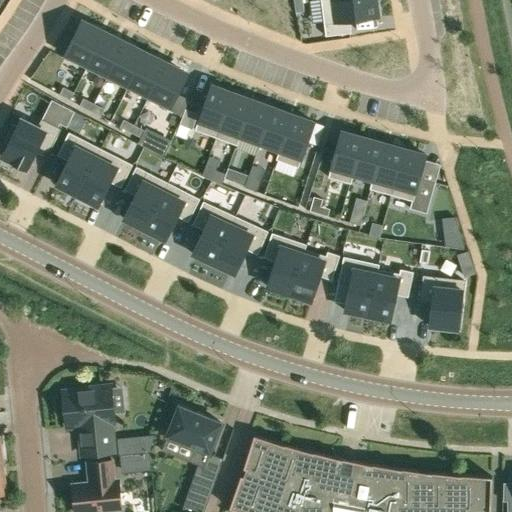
[(320,0),(325,36),(351,33),(349,21),(378,17),(376,0),(320,0)]
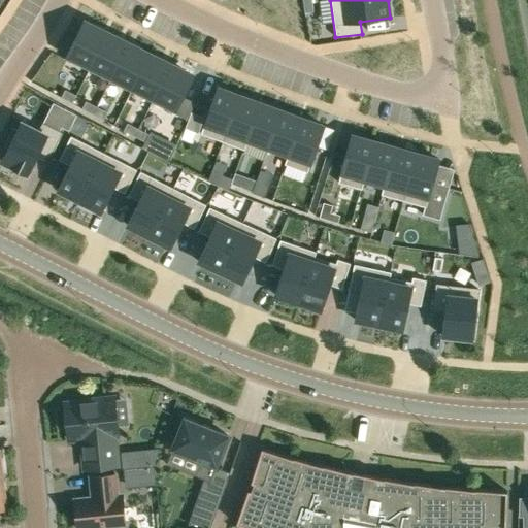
[(85,22),(66,60),(88,70),(106,33),(85,22)]
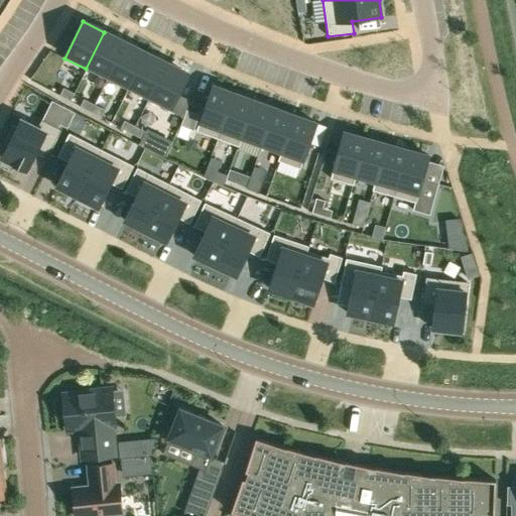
[(308,28),(300,29),(302,41),(310,40),(308,28)]
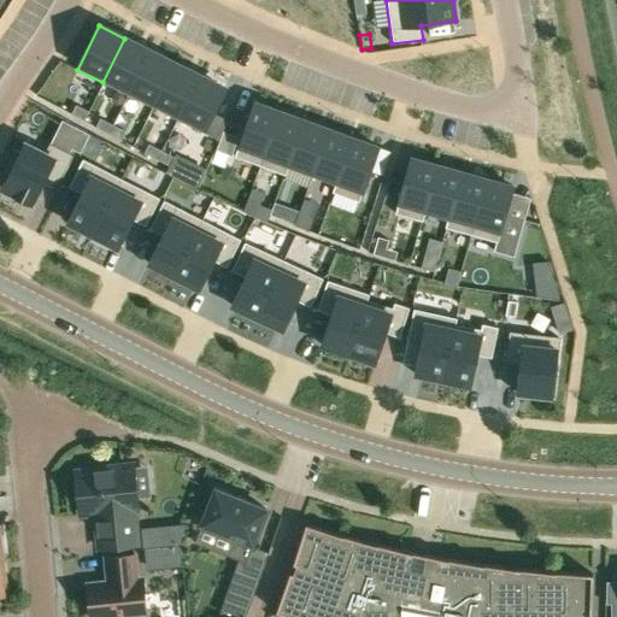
[(124,39),(103,82),(127,94),(150,51),(124,39)]
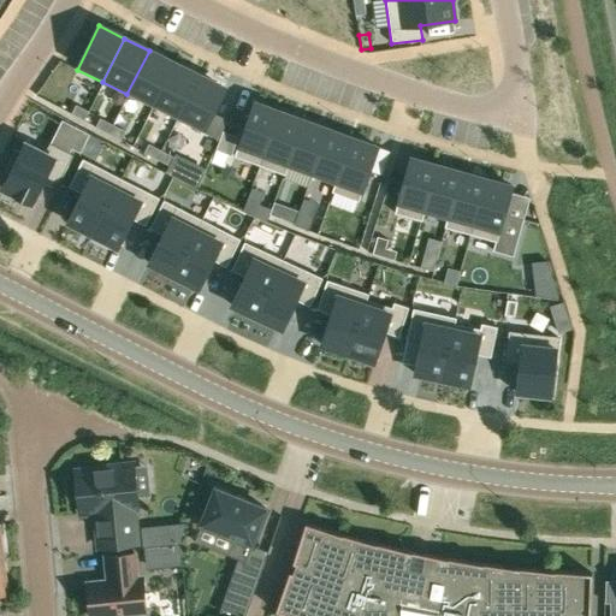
[(149,51),(126,94),(152,107),(173,63),(149,51)]
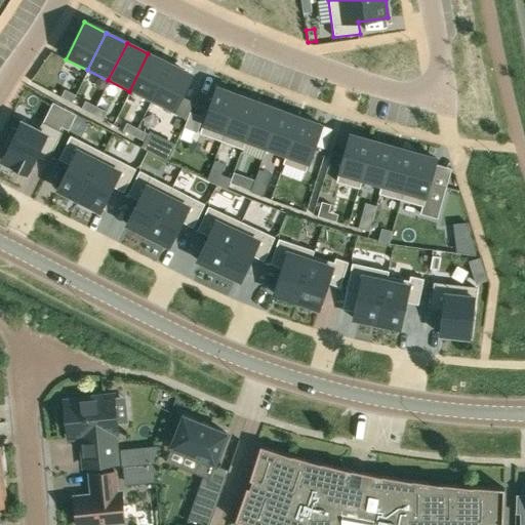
[(148,53),(129,91),(150,102),(168,65),(148,53)]
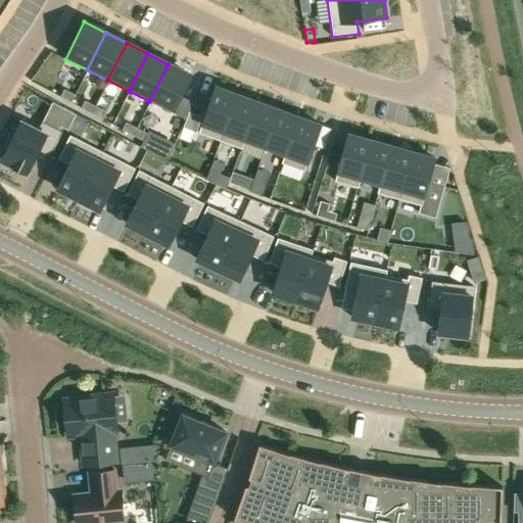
[(168,64),(149,101),(172,111),(190,75),(168,64)]
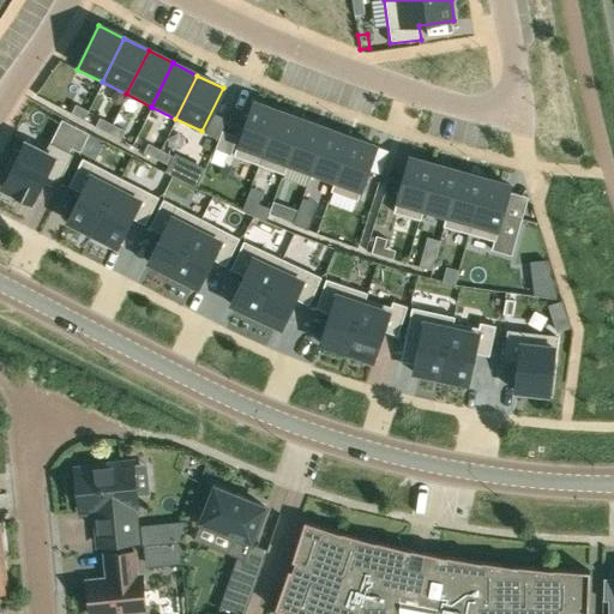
[(253,101),(233,155),(259,164),(278,110),(253,101)]
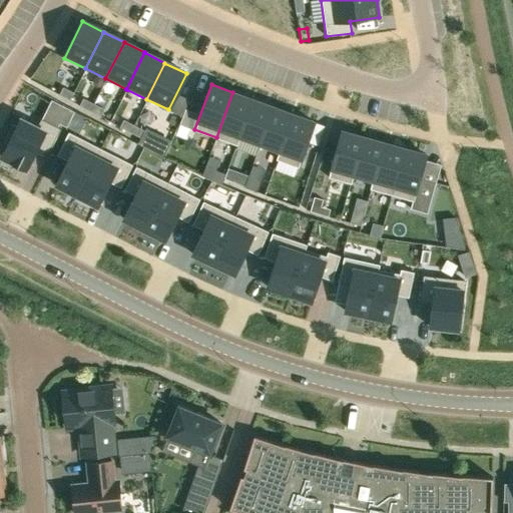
[(62,87),(59,94),(69,100),(73,92),(62,87)]
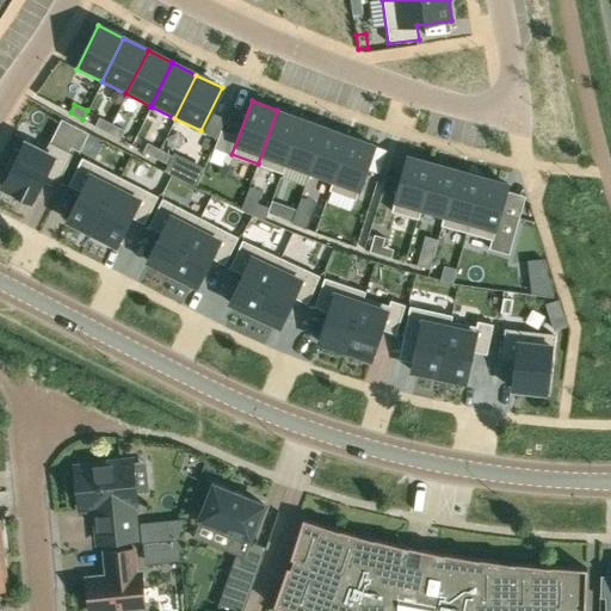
[(277,110),(258,164),(283,173),(288,162),(285,162),(301,119),(277,110)]
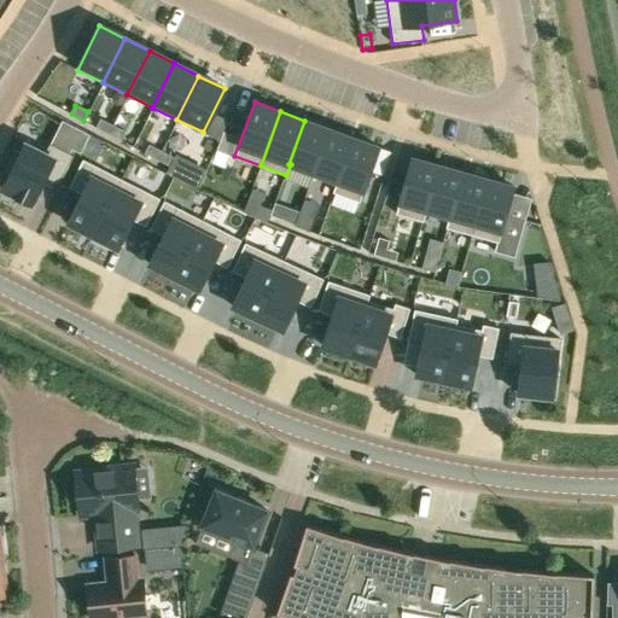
[(99,118),(95,127),(109,134),(112,126),(99,118)]
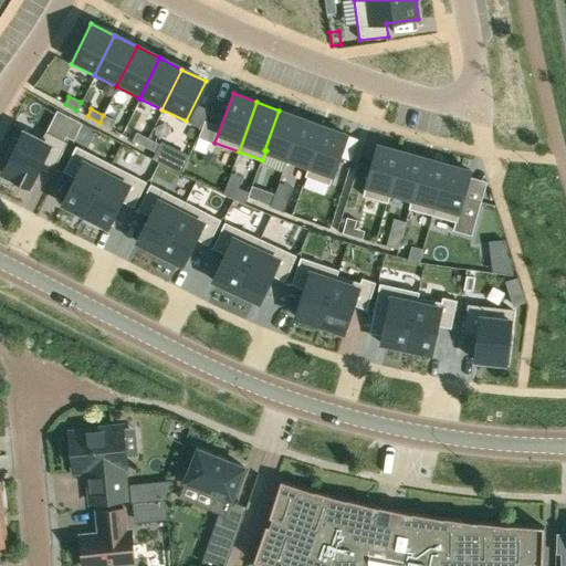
[(279,111),(264,150),(266,150),(287,158),(302,118),(279,111)]
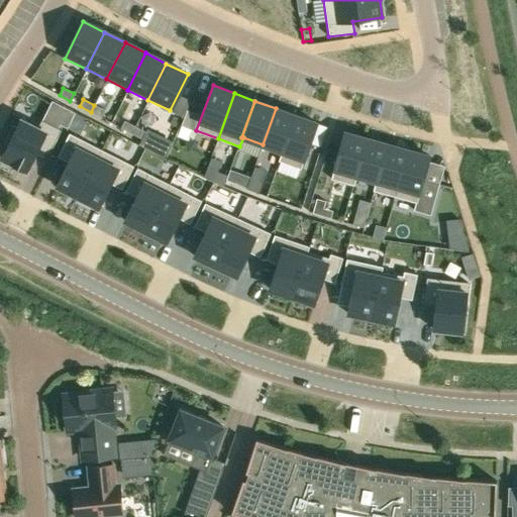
[(94,105),(91,112),(101,117),(105,110),(94,105)]
